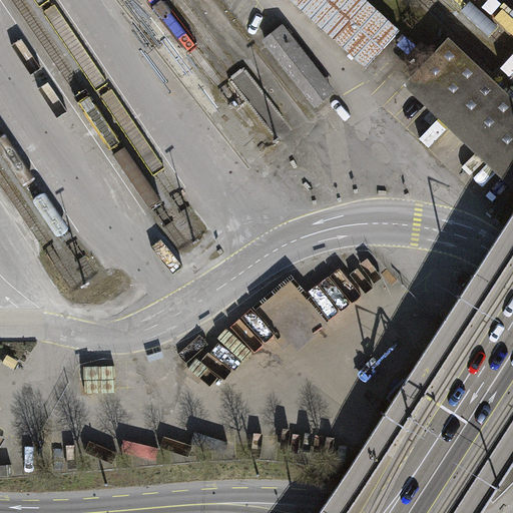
[(400,31),(366,0),(290,0),(366,68),(400,31)]
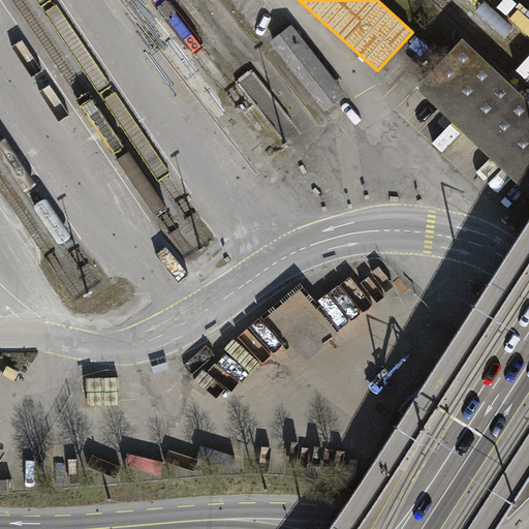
[(274,42),(325,109),(340,97),(288,30),(274,42)]
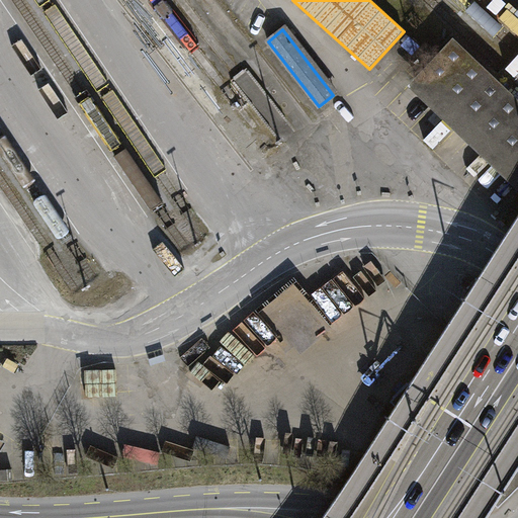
[(517,99),(453,38),(418,76),(517,171),(517,99)]
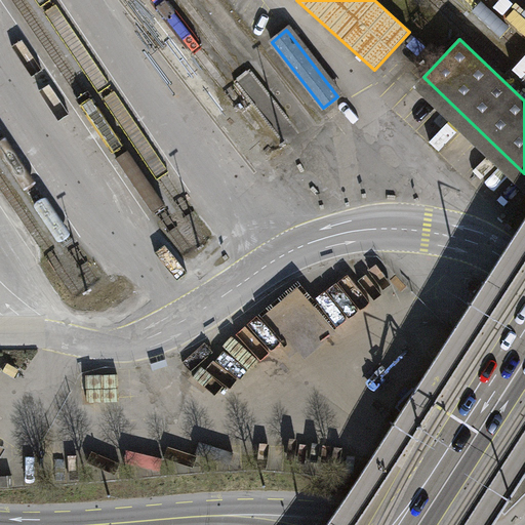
[(524,194),(524,193),(524,173),(423,77),(413,88),(524,194)]
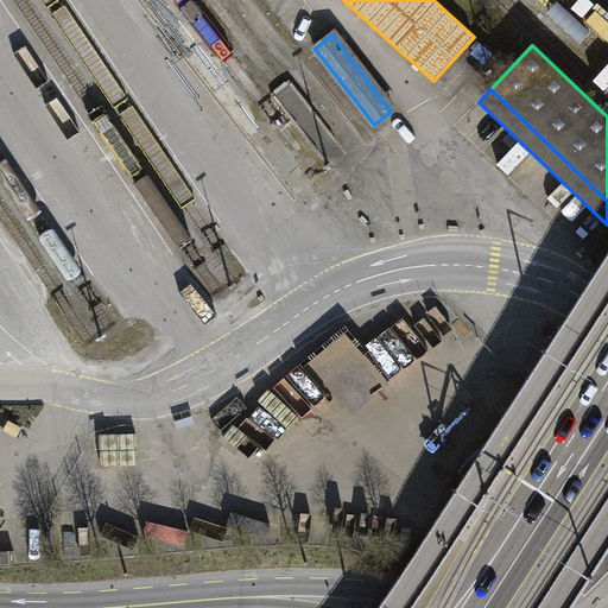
[(460,472),(586,596),(607,572),(607,520),(508,423),(460,472)]
